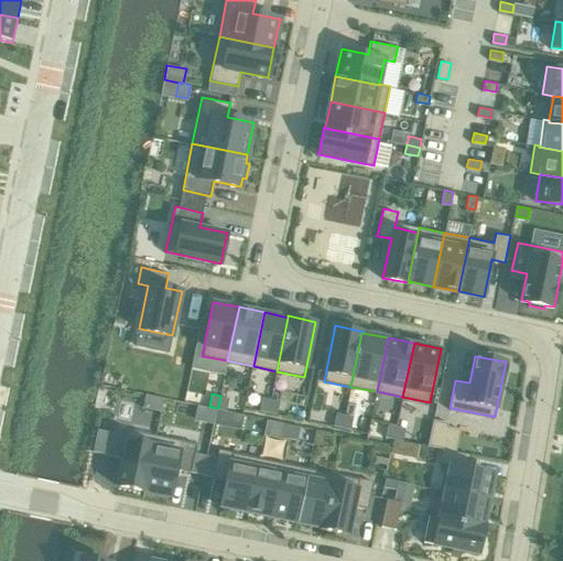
[(220,396),(218,408),(226,410),(229,397),(220,396)]
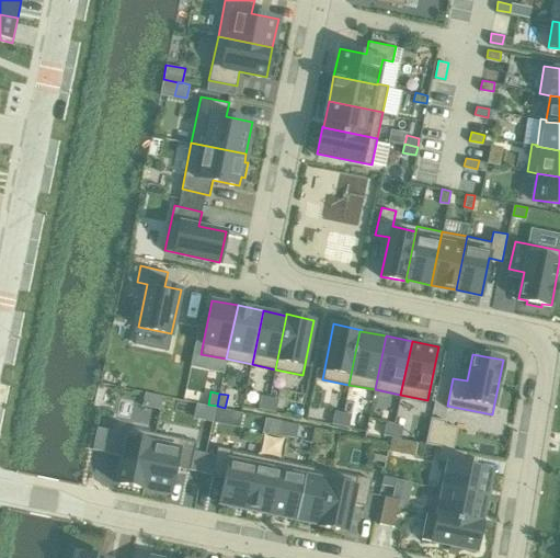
[(261,394),(259,407),(267,409),(270,396),(261,394)]
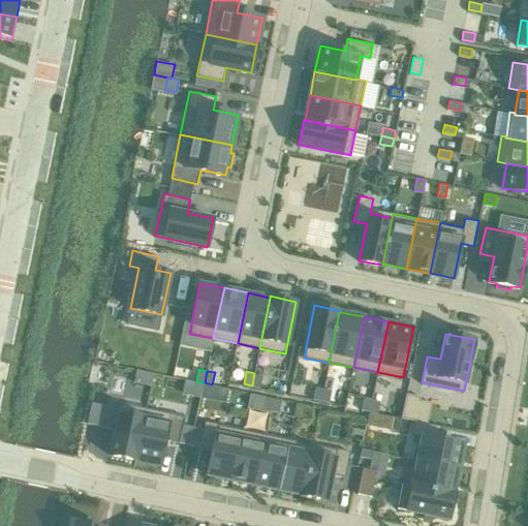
[(254,373),(252,385),(259,387),(262,375),(254,373)]
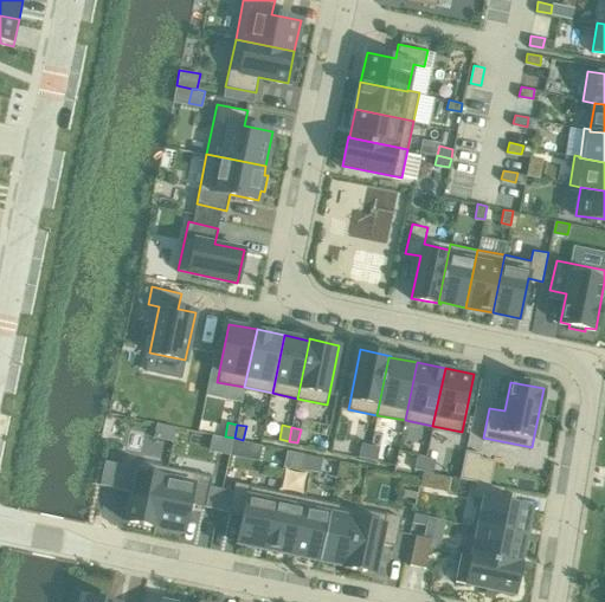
[(233,439),(230,453),(239,455),(243,440),(233,439)]
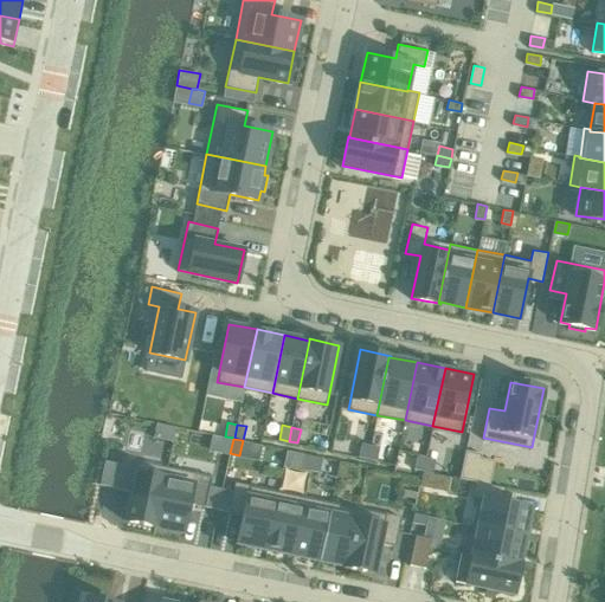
[(361,441),(359,455),(368,458),(371,444),(361,441)]
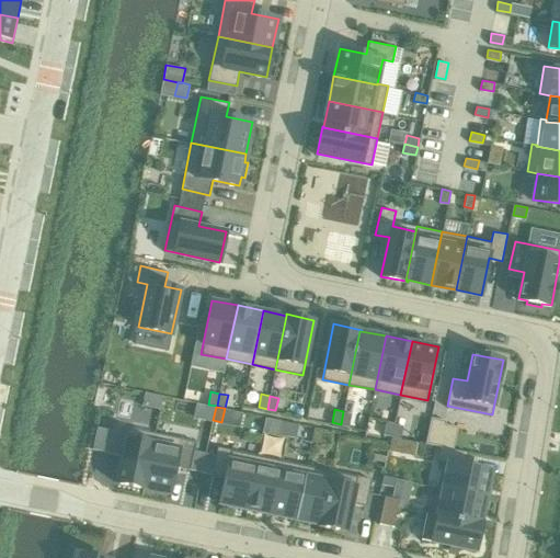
[(343,411),(341,424),(349,425),(352,413),(343,411)]
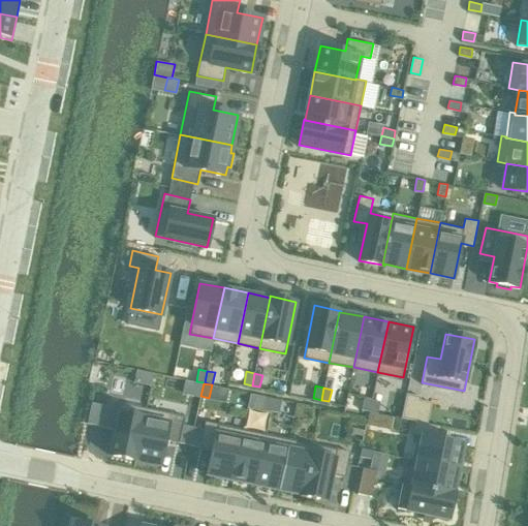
[(406,393),(401,416),(415,420),(421,396),(406,393)]
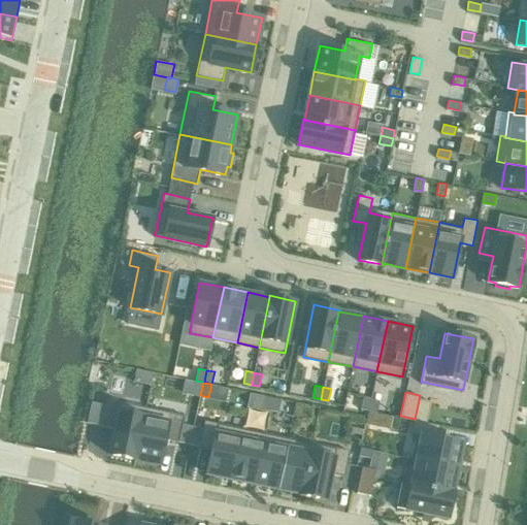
[(264,395),(262,407),(270,408),(272,397),(264,395)]
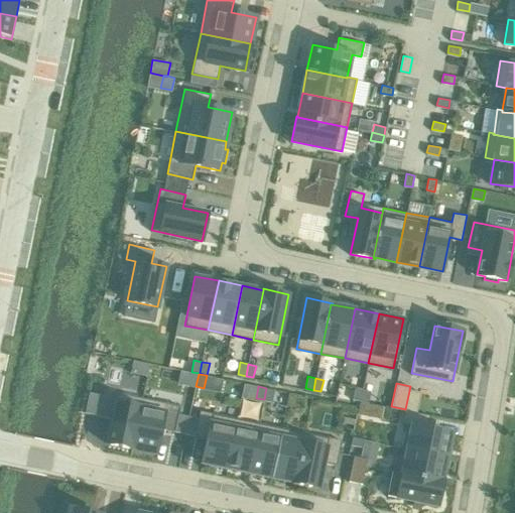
[(355,387),(353,398),(360,400),(363,388),(355,387)]
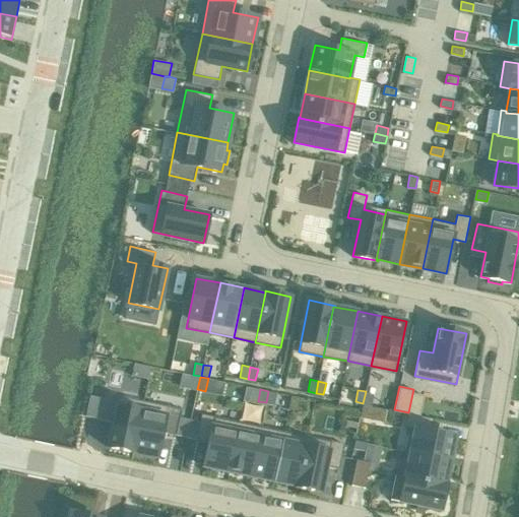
[(268,391),(266,402),(274,404),(276,392),(268,391)]
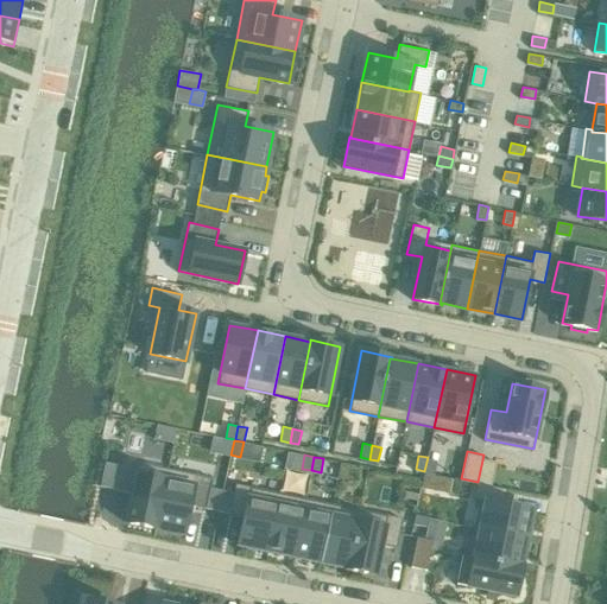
[(428,457),(424,471),(434,474),(437,459),(428,457)]
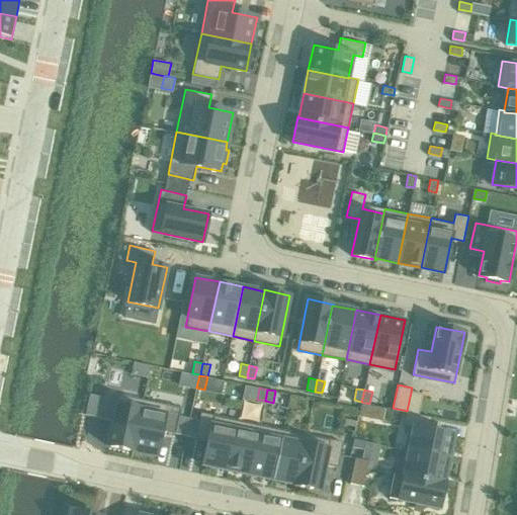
[(113,419),(107,444),(133,449),(143,399),(105,391),(99,417),(113,419)]
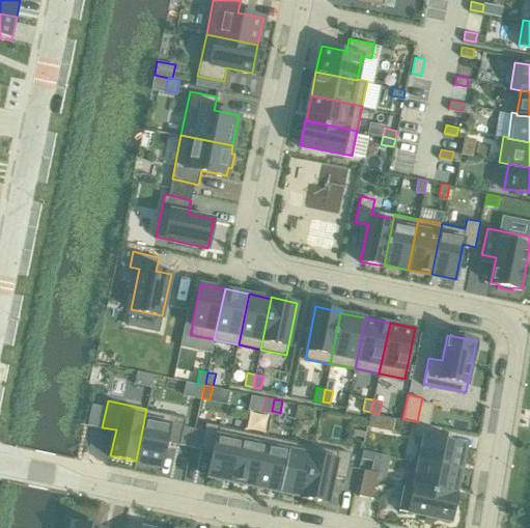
[(298,404),(295,416),(303,418),(306,406),(298,404)]
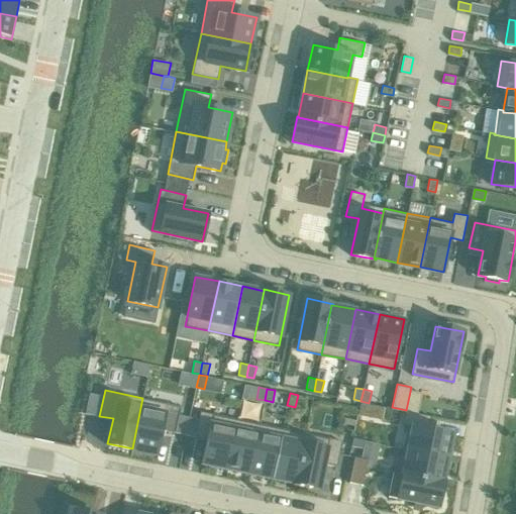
[(142,398),(132,448),(157,453),(162,429),(176,431),(181,406),(142,398)]
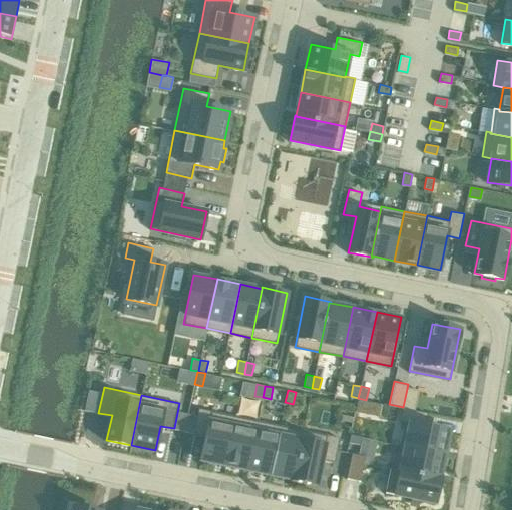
[(405,421),(400,444),(445,453),(450,430),(425,425),(428,413),(403,407),(400,421),(405,421)]
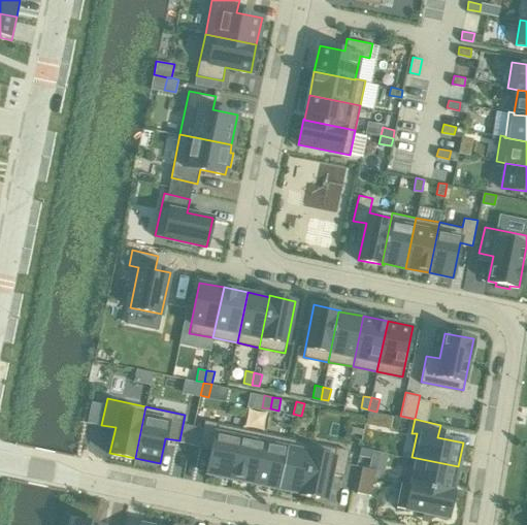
[(207,472),(230,478),(240,427),(205,420),(199,446),(212,448),(207,472)]
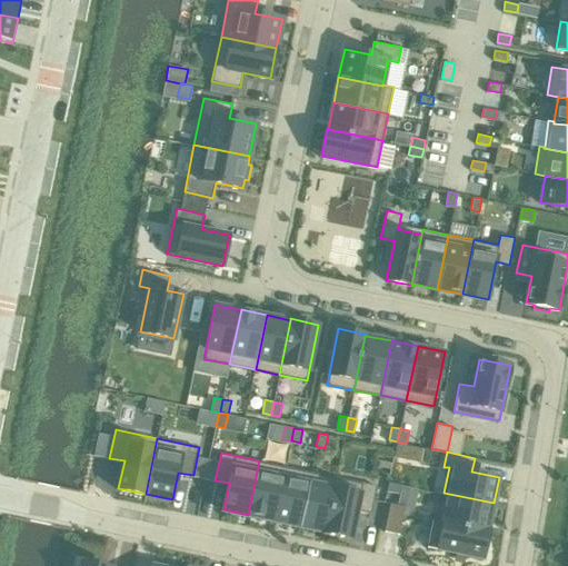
[(259,460),(248,515),(273,520),(285,466),(259,460)]
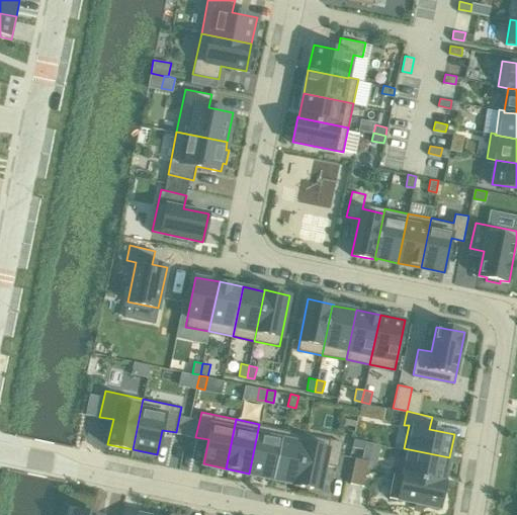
[(259,424),(249,474),(271,479),(282,429),(259,424)]
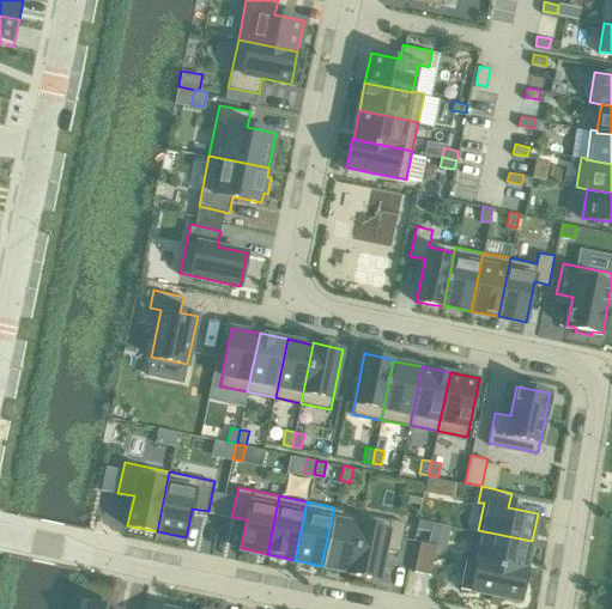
[(334,507),(321,566),(349,571),(361,512),(334,507)]
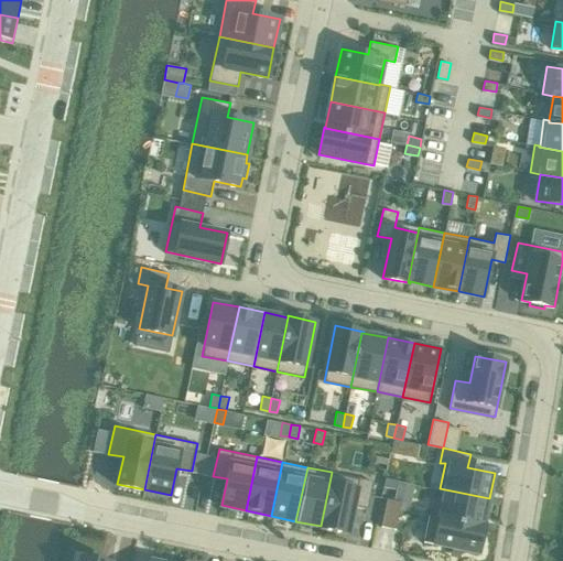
[(321,526),(321,527),(348,533),(354,505),(368,508),(374,481),(332,472),(321,526)]
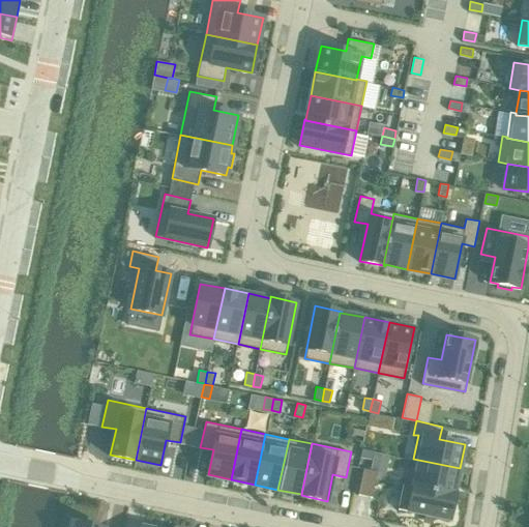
[(362,448),(360,457),(373,459),(375,450),(362,448)]
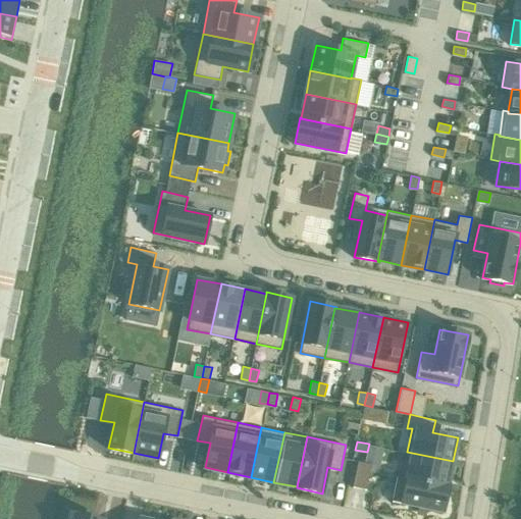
[(407,452),(403,475),(448,485),(453,461),(407,452)]
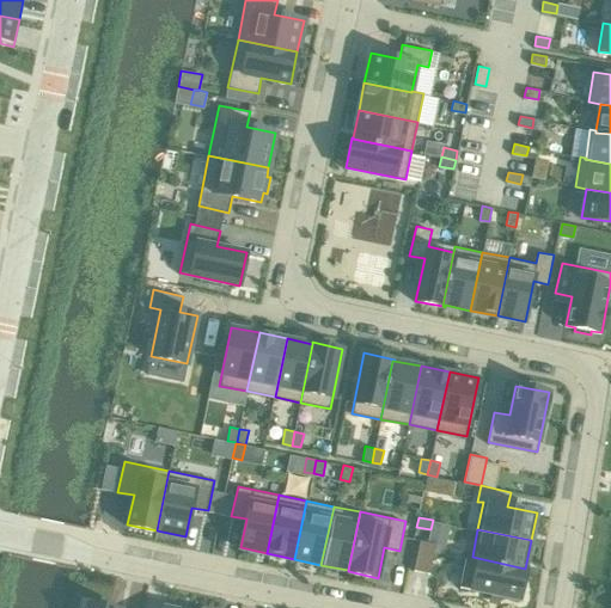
[(420,540),(414,570),(429,572),(437,544),(420,540)]
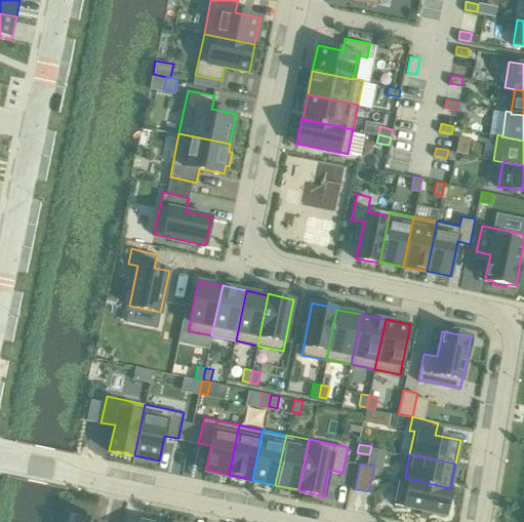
[(400,478),(395,504),(446,514),(451,488),(450,488),(405,478),(400,478)]
